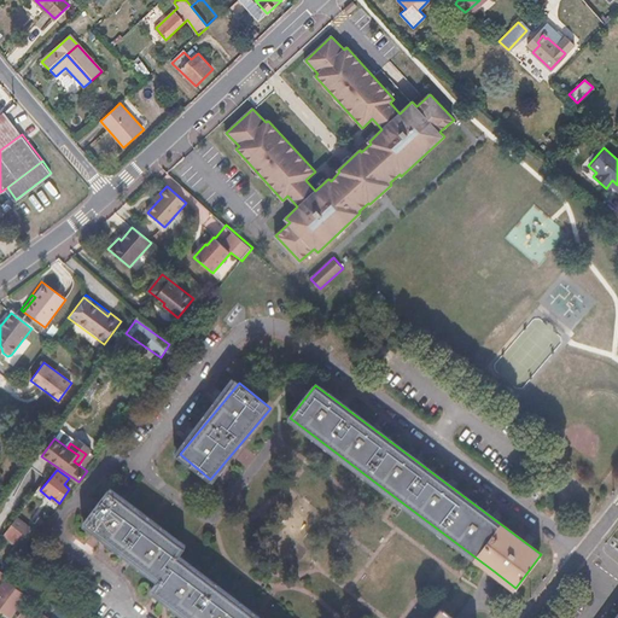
[(158,579),(151,589),(188,617),(256,617),(176,558),(184,547),(134,509),(108,490),(83,523),(158,579)]
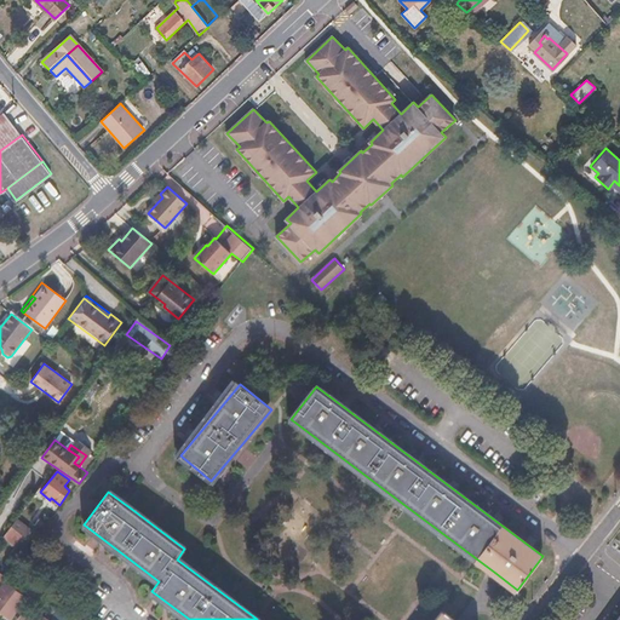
[(17,518),(11,527),(24,537),(26,538),(32,529),(17,518)]
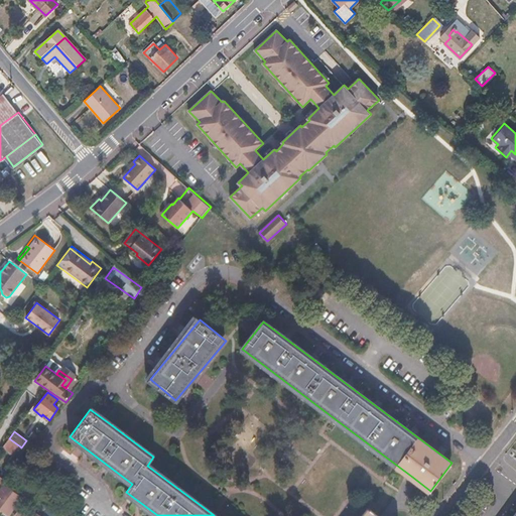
[(9,438),(3,446),(14,456),(20,446),(9,438)]
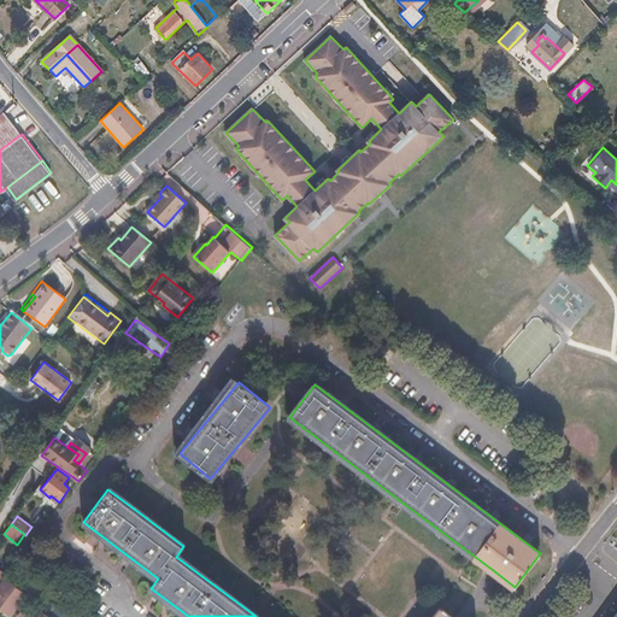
[(25,597),(5,581),(0,587),(0,609),(10,616),(25,597)]
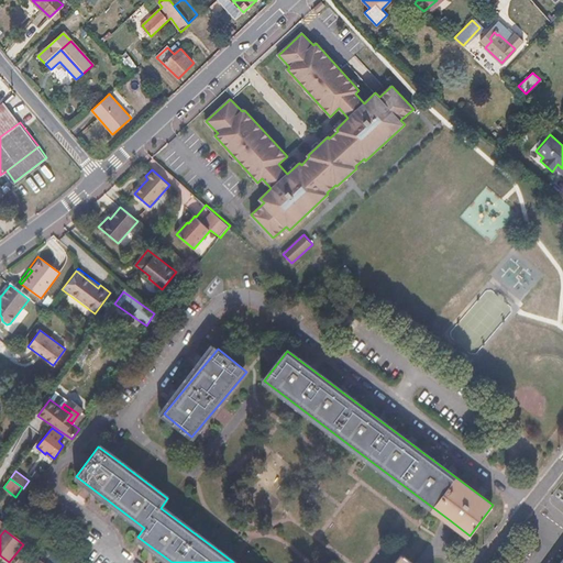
[(25,550),(18,560),(20,562),(33,562),(37,559),(25,550)]
